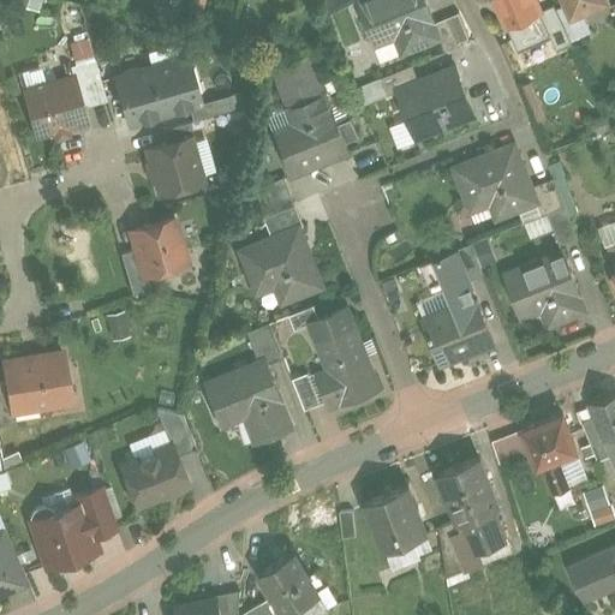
[(429,0),(362,0),(377,40),(396,31),(404,52),(442,37),(443,37),(437,22),(429,0)]
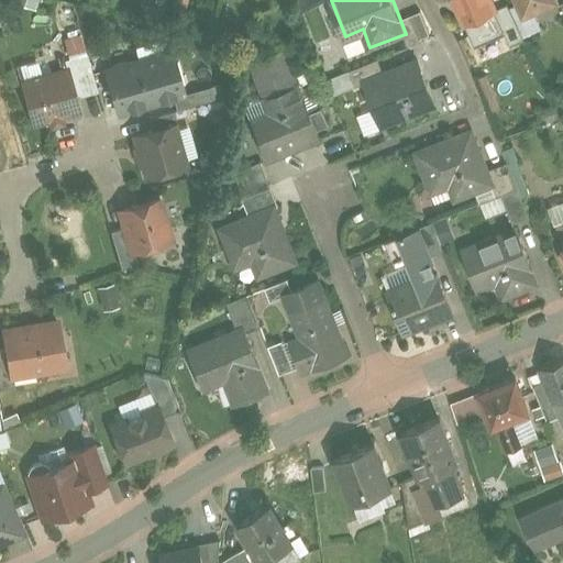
[(494,0),(455,0),(465,22),(488,12),(498,8),(494,0)]
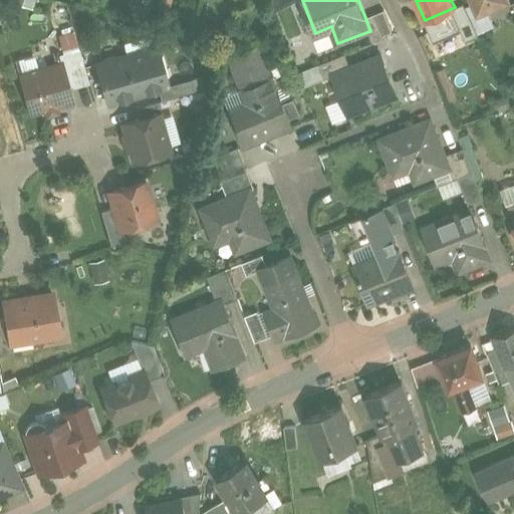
[(474,0),(476,3),(479,11),(487,8),(504,0),(474,0)]
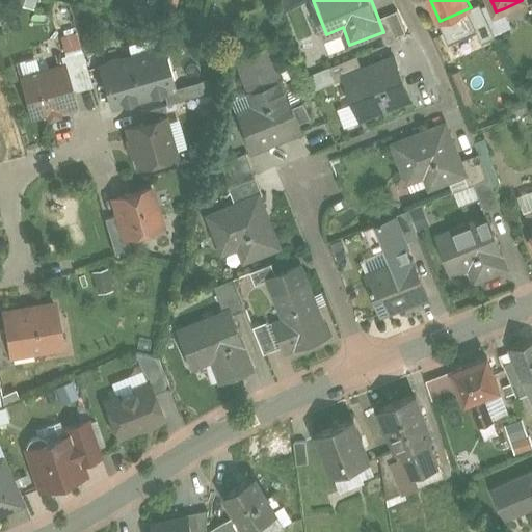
[(504,8),(496,11),(493,3),(483,7),(496,34),(512,27),(504,8)]
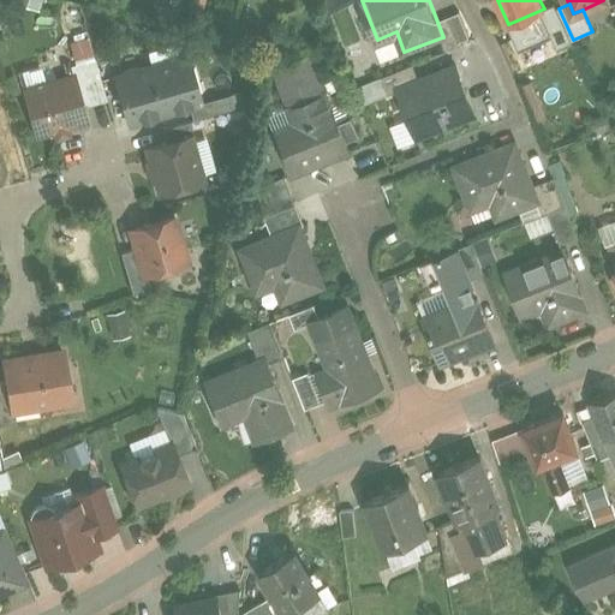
[(573,40),(559,9),(545,15),(560,47),(573,40)]
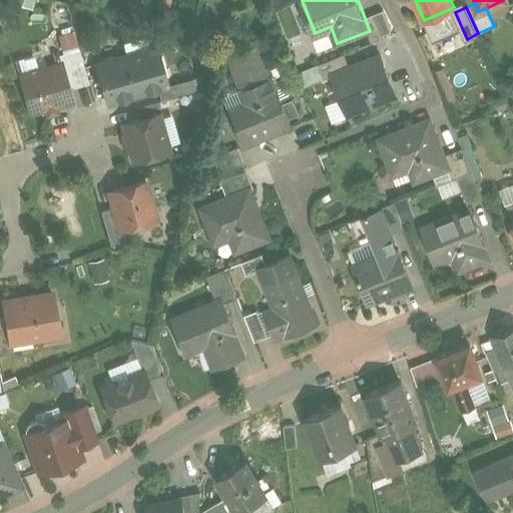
[(445,11),(431,18),(439,37),(454,31),(445,11)]
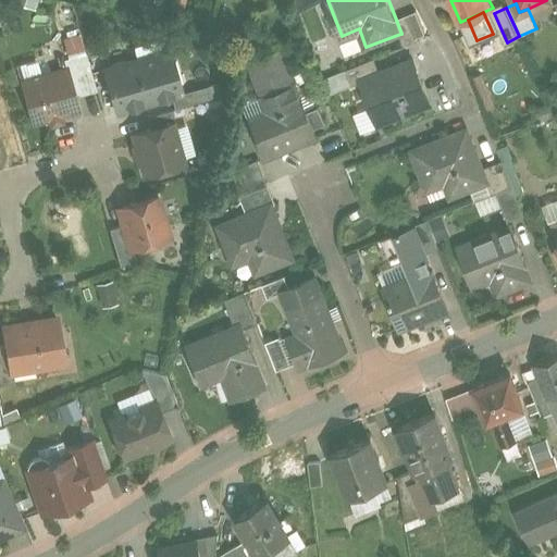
[(408,15),(396,20),(401,34),(400,34),(405,46),(418,40),(408,15)]
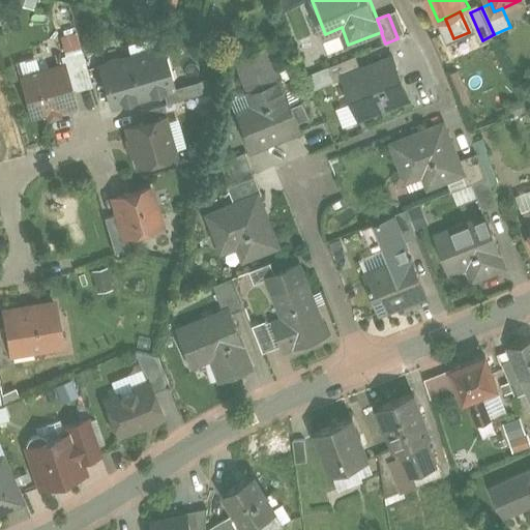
[(446,57),(440,42),(435,45),(439,52),(441,59),(446,57)]
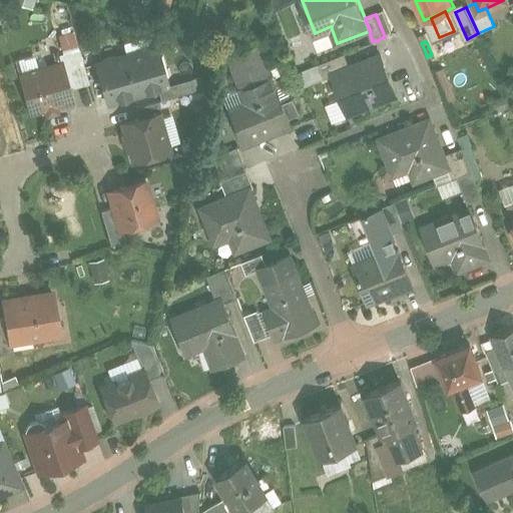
[(150,45),(137,49),(135,52),(127,55),(138,93),(158,88),(168,85),(157,46),(153,47),(150,45)]
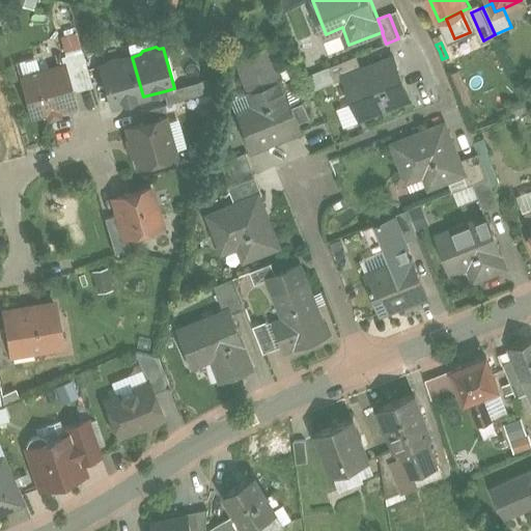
[(270,48),(236,61),(255,109),(239,116),(252,149),(303,130),(270,48)]
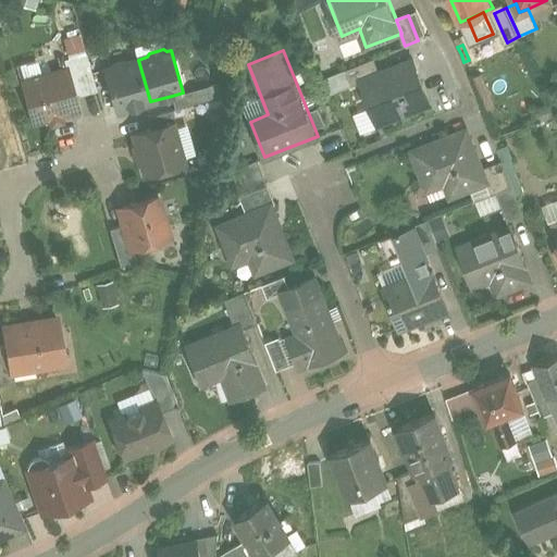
[(86,52),(64,58),(67,67),(76,96),(97,89),(86,52)]
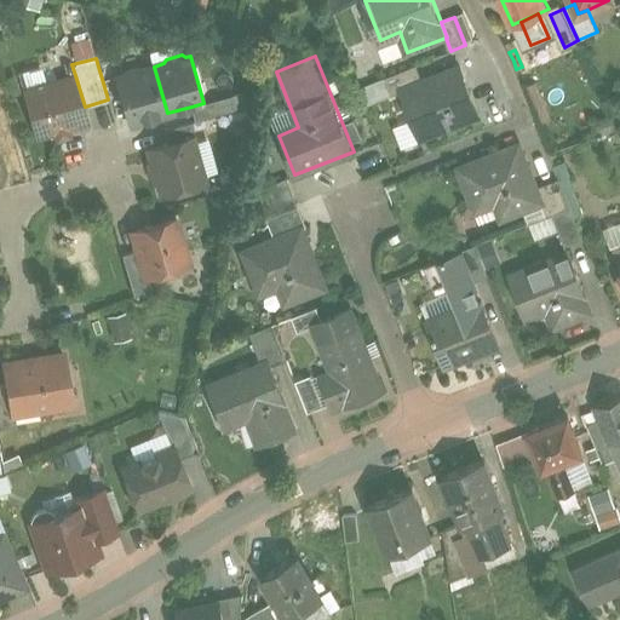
[(417,64),(385,76),(392,96),(402,92),(400,89),(423,80),(417,64)]
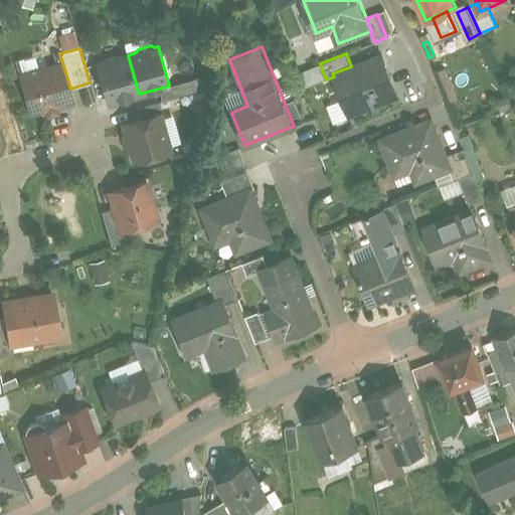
[(351,66),(332,73),(334,76),(348,115),(397,95),(382,54),(351,66)]
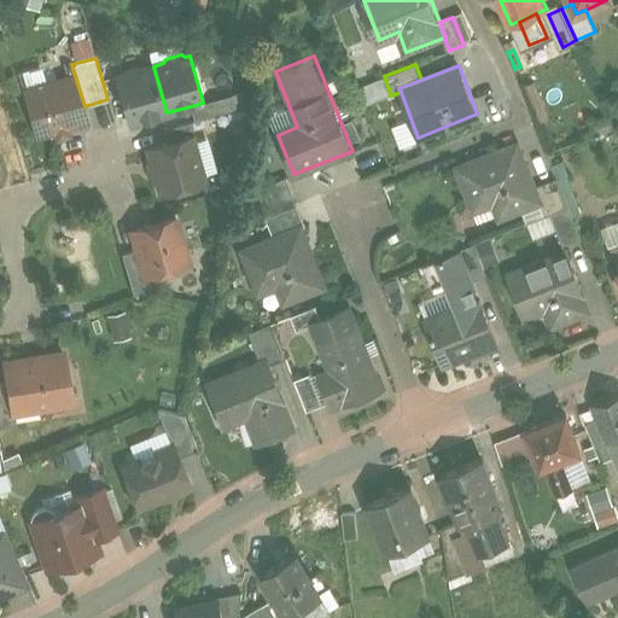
[(139,66),(123,71),(121,75),(116,76),(129,123),(167,112),(153,66),(143,69),(139,66)]
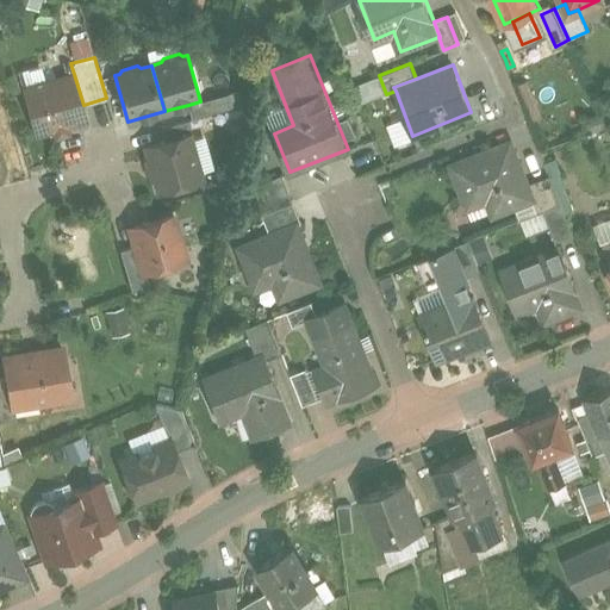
[(74,74),(24,88),(37,134),(87,118),(83,105),(74,74)]
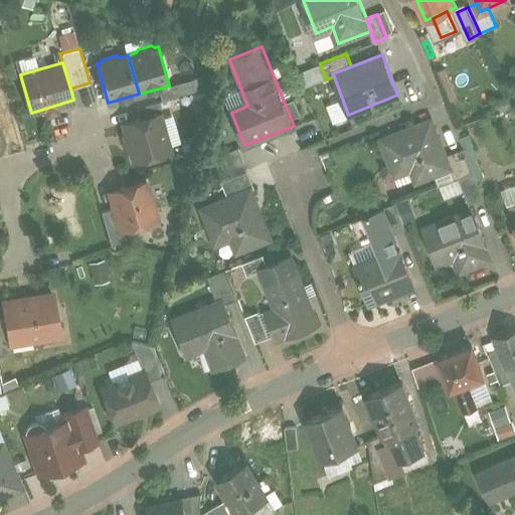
[(193,78),(180,82),(183,94),(196,90),(193,78)]
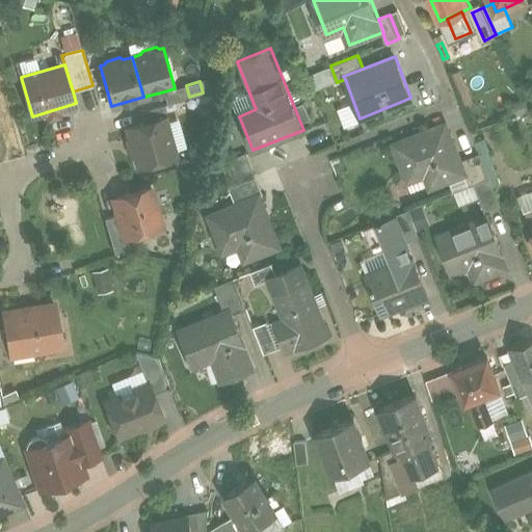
[(175,88),(164,91),(167,103),(189,97),(186,85),(175,88)]
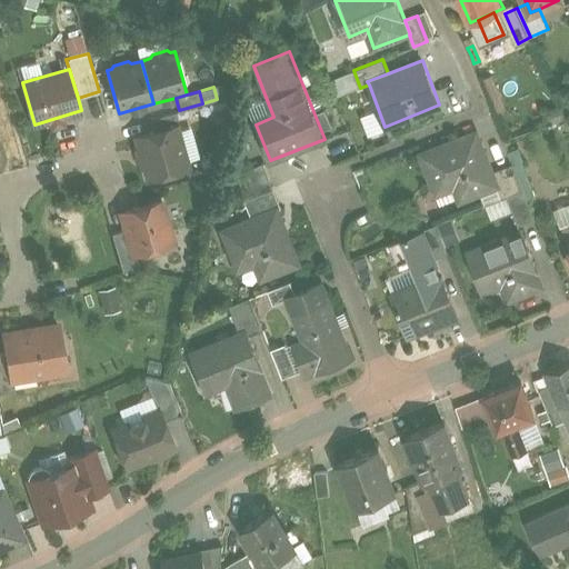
[(176,111),(150,119),(155,131),(176,126),(176,127),(180,125),(176,111)]
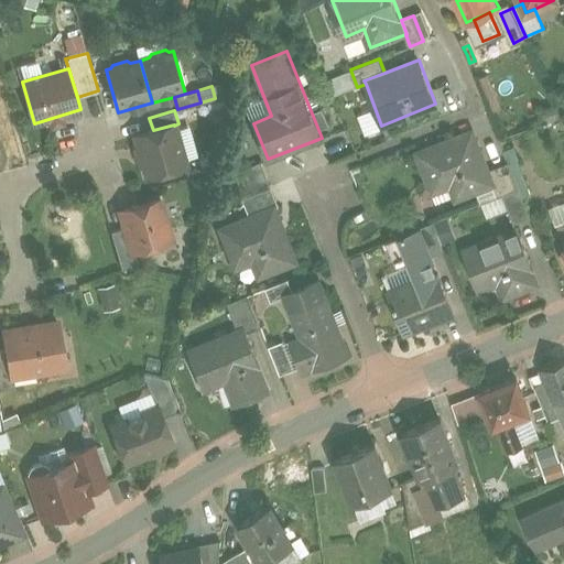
[(153,130),(137,134),(140,148),(138,149),(141,162),(143,161),(148,175),(185,164),(174,126),(174,125),(153,130)]
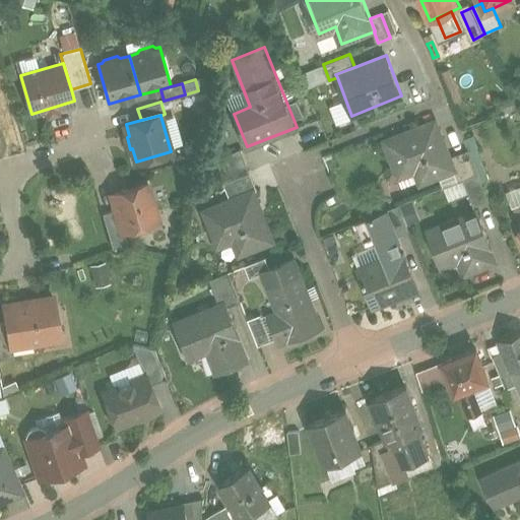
[(435,121),(384,141),(397,174),(414,167),(420,183),(453,170),(455,170),(450,157),(435,121)]
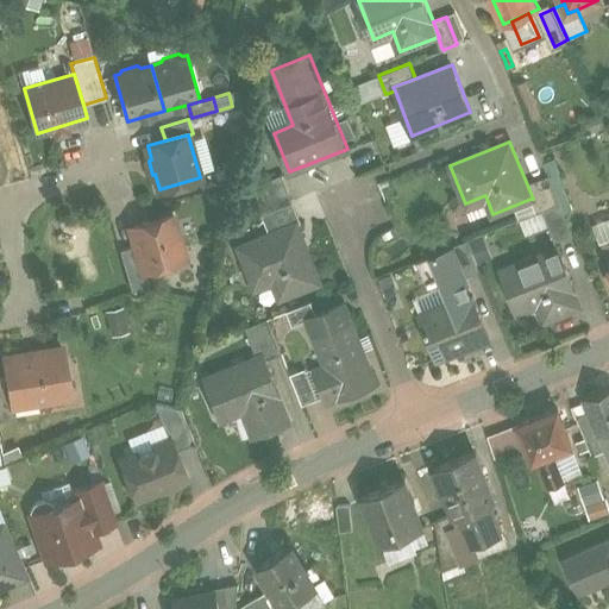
[(284,173),(252,184),(263,212),(295,200),(284,173)]
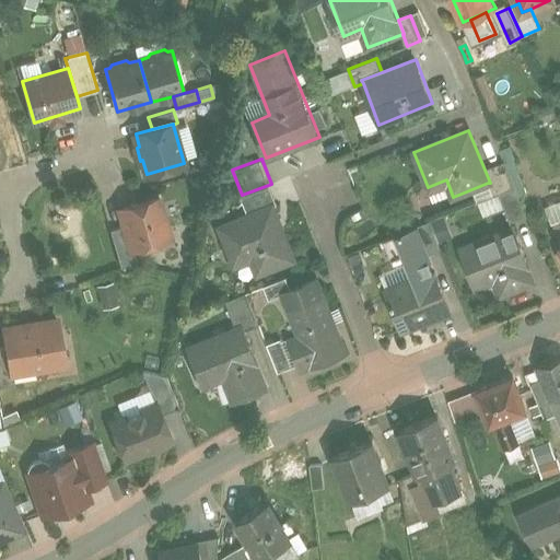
[(505,161),(485,170),(490,183),(488,183),(493,196),(499,194),(516,187),(505,161)]
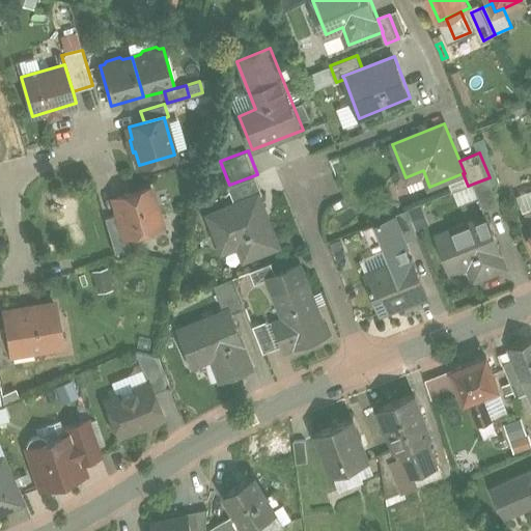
[(257,174),(229,185),(236,201),(260,192),(261,193),(264,192),(257,174)]
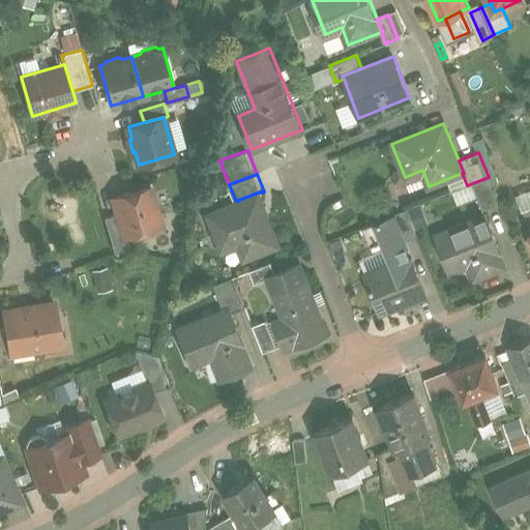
[(489,177),(472,183),(482,209),(499,203),(489,177)]
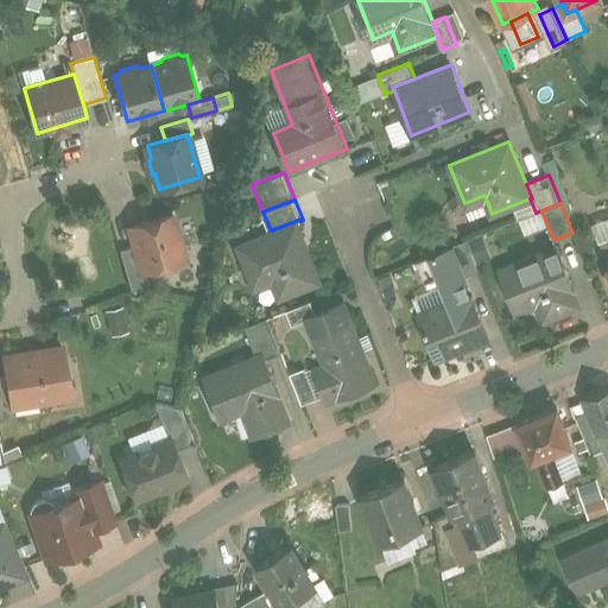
[(172,214),(131,226),(137,245),(144,270),(145,270),(184,258),(172,214)]
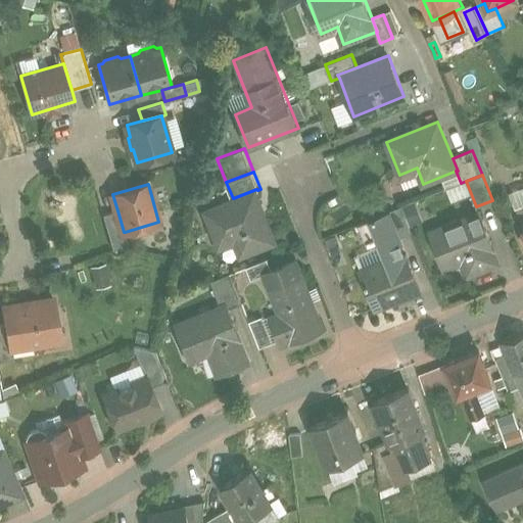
[(233,198),(204,209),(218,243),(235,236),(242,253),(277,240),(257,190),(256,189),(233,198)]
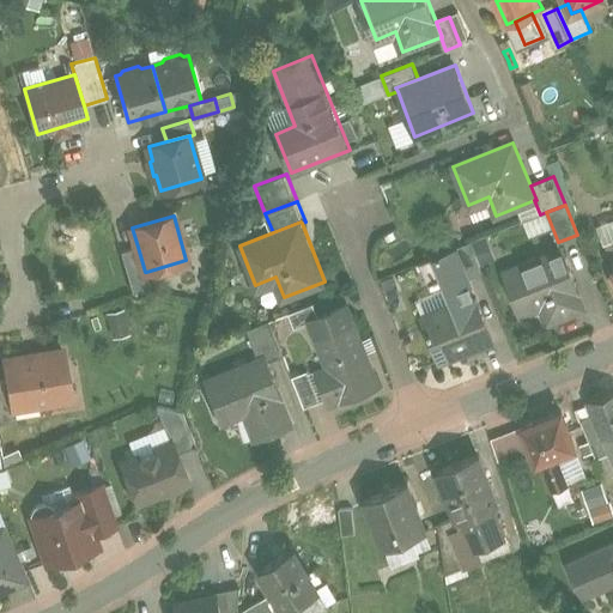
[(471,241),(453,248),(467,280),(484,273),(471,241)]
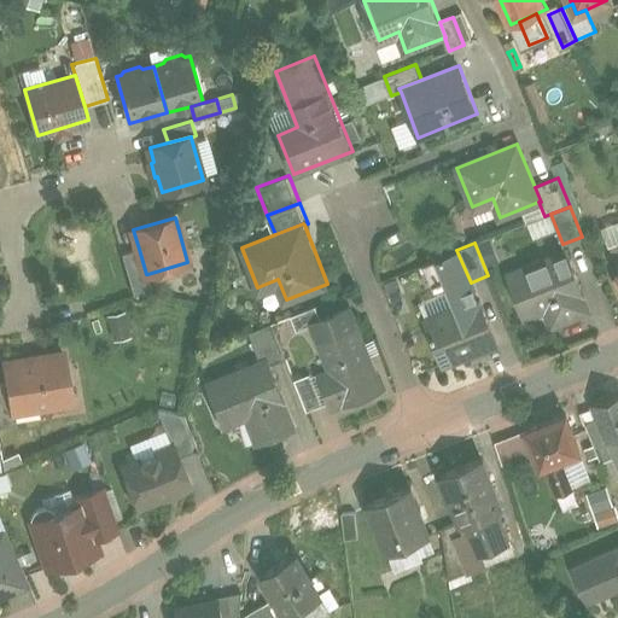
[(146,274),(139,249),(122,254),(134,295),(152,290),(147,274),(146,274)]
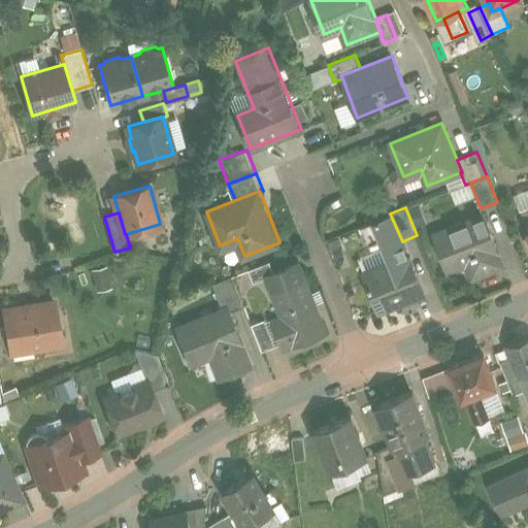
[(485,213),(434,233),(448,268),(465,261),(472,279),(505,266),(485,213)]
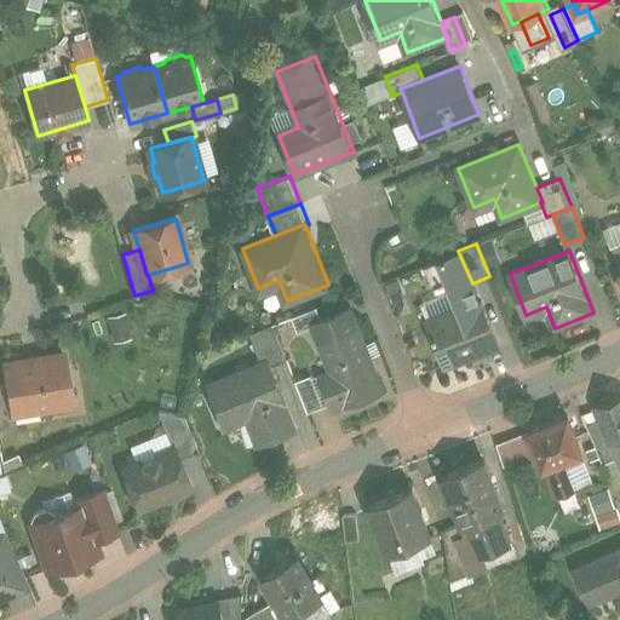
[(483,299),(429,321),(446,365),(500,343),(483,299)]
